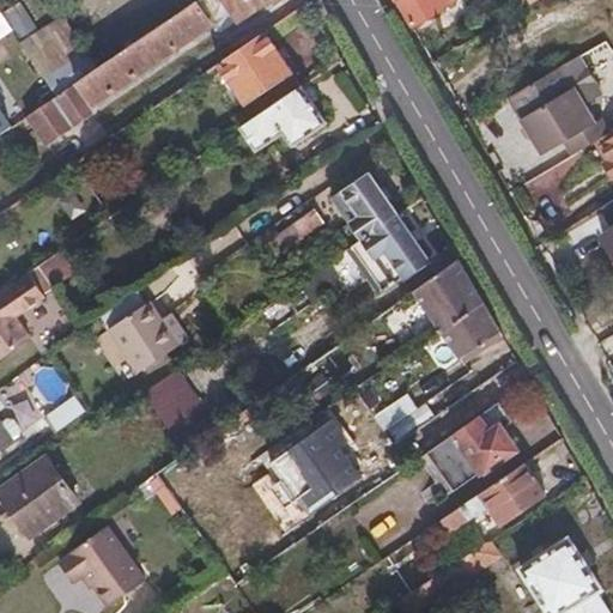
[(198,0),(29,115),(48,144),(93,113),(93,105),(212,25),(216,30),(219,30),(225,29),(263,4),(268,8),(279,0),(198,0)]
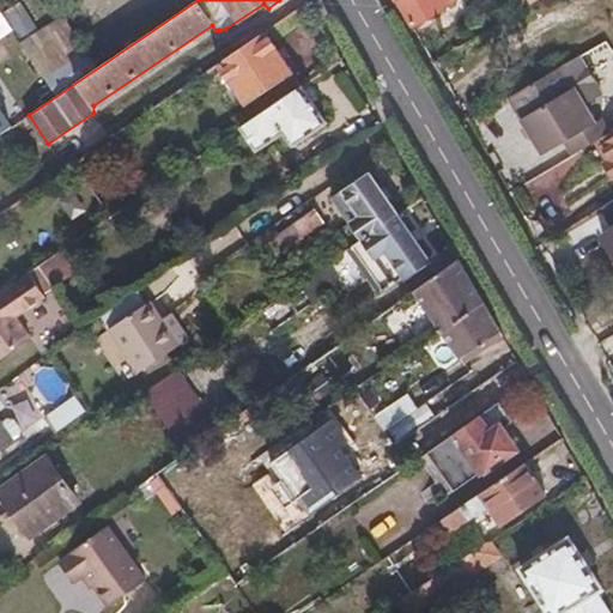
[(395,0),(412,26),(442,8),(441,6),(451,0),(395,0)]
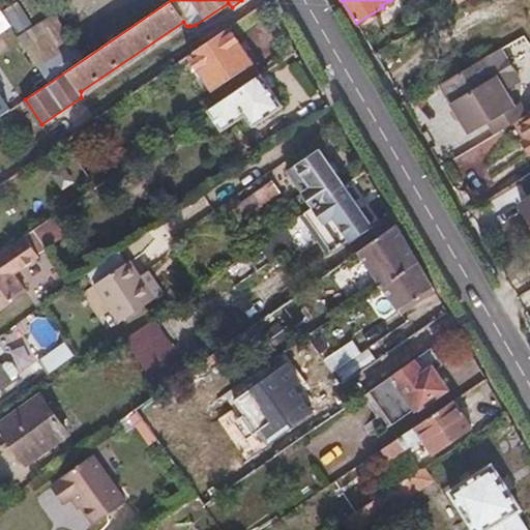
[(262,76),(230,28),(187,57),(219,105),(262,76)]
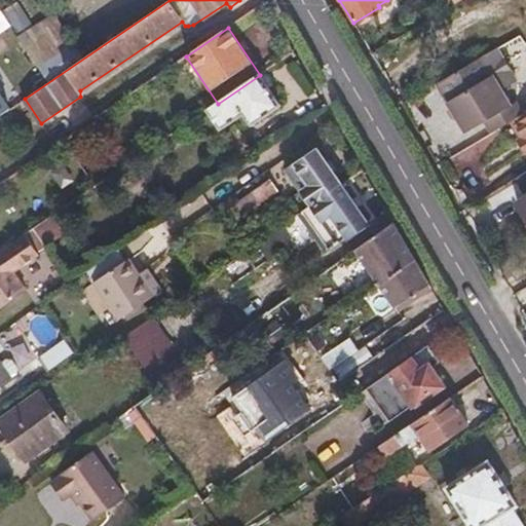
[(486,118),(512,104),(502,87),(518,78),(498,45),(437,81),(465,130),(486,118)]
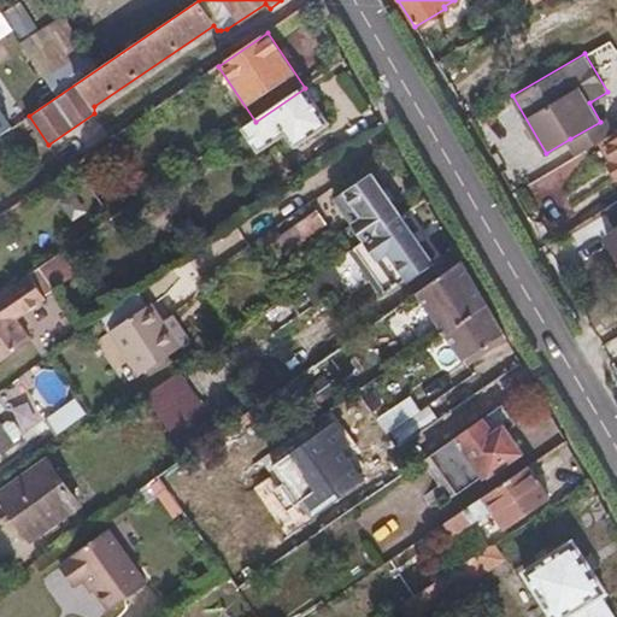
[(256,122),(244,129),(260,152),(286,134),(295,147),(329,124),(305,88),(256,122)]
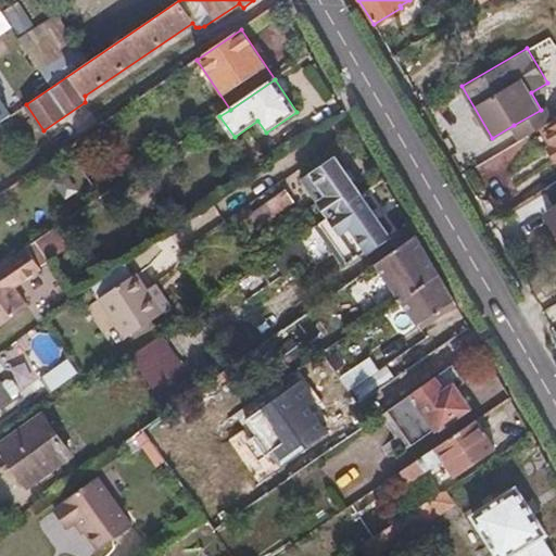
[(0,121),(11,113),(0,97),(0,121)]
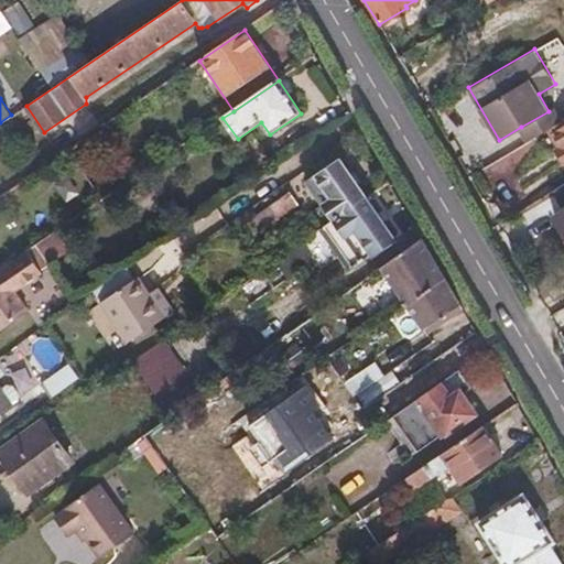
[(521,127),(530,142),(548,131),(563,122),(554,108),(549,111),(521,127)]
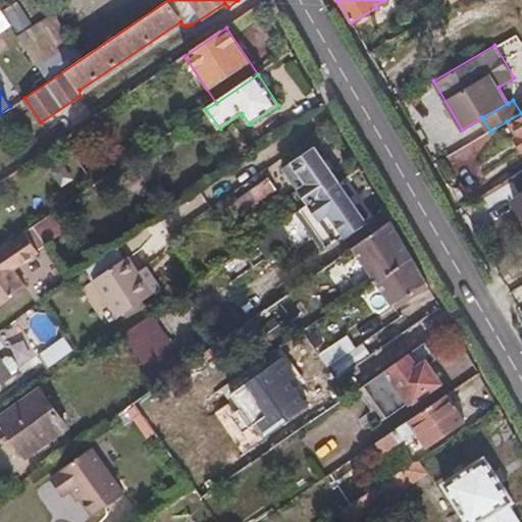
[(521,111),(521,113),(507,121),(517,138),(521,145),(521,111)]
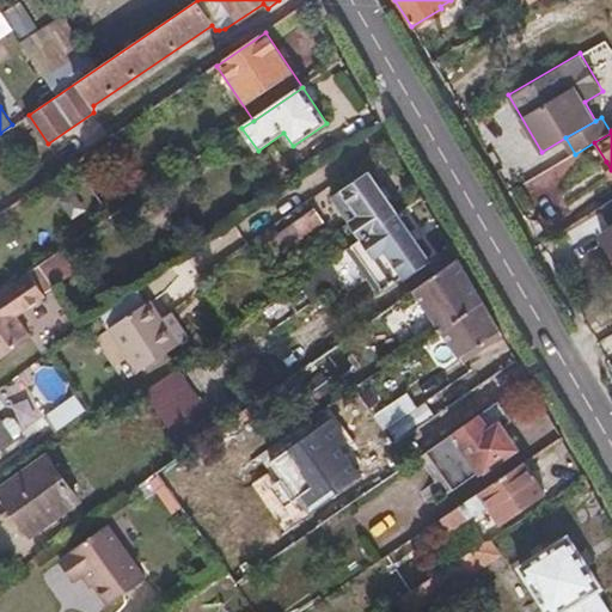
[(335,196),(363,238),(398,214),(369,172),(335,196)]
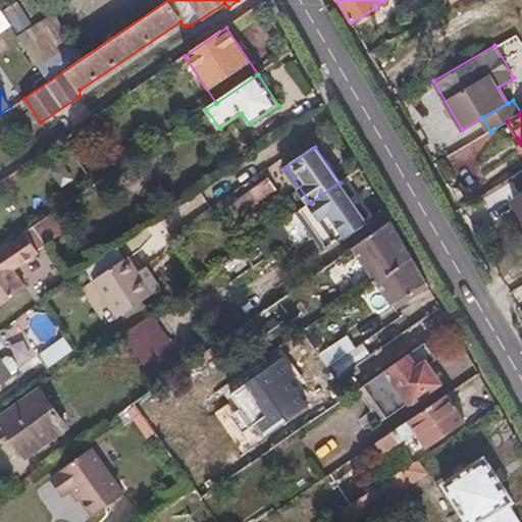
[(268,178),(238,199),(244,209),(275,189),(268,178)]
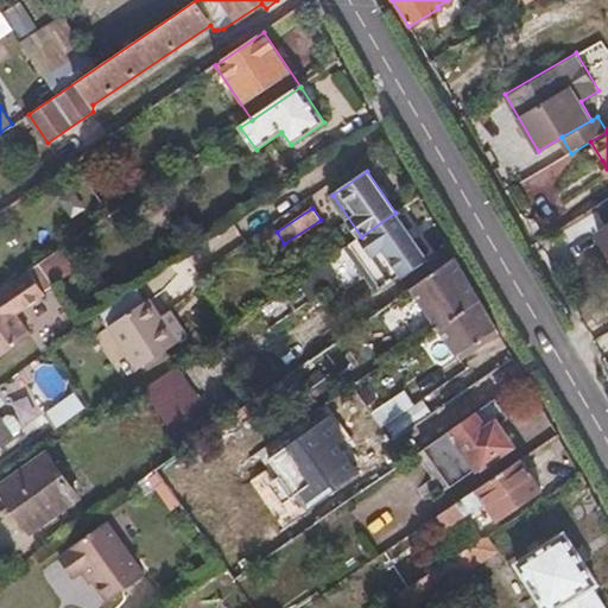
[(361,236),(350,244),(381,289),(426,259),(396,213),(361,236)]
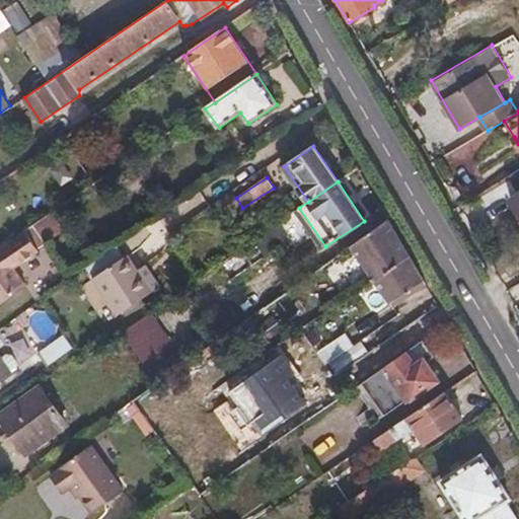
[(231,217),(242,208),(236,198),(224,207),(231,217)]
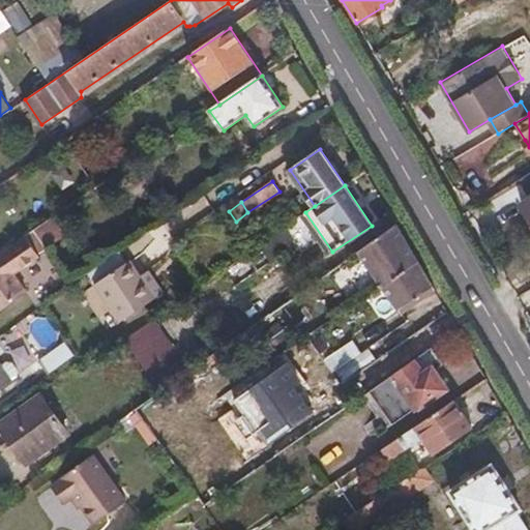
[(398,224),(359,252),(400,310),(434,286),(398,224)]
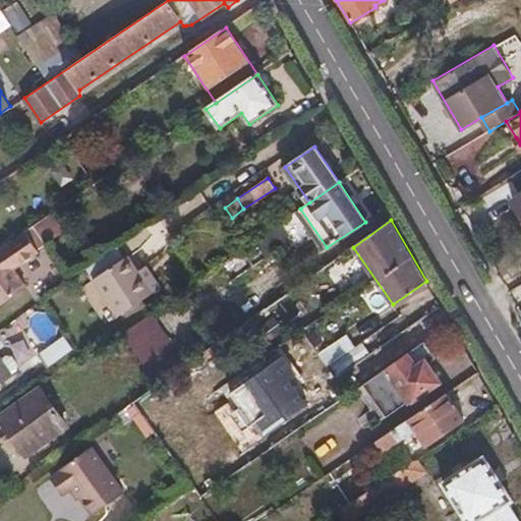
[(256,240),(269,257),(292,242),(280,223),(256,240)]
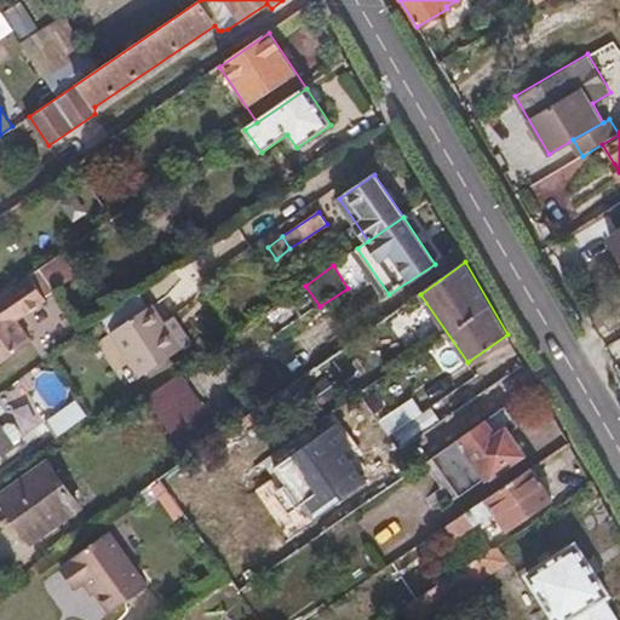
[(46,298),(55,292),(39,270),(30,276),(46,298)]
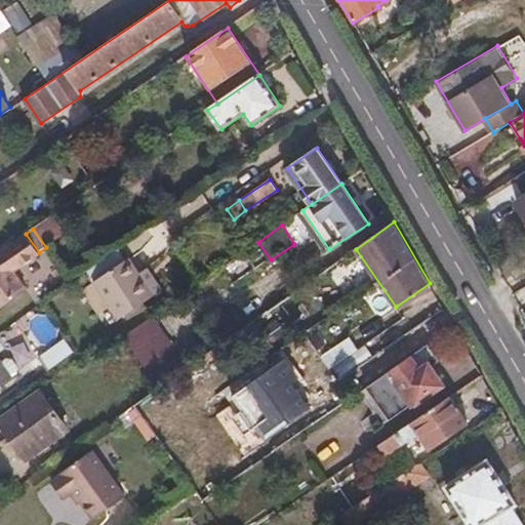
[(0,306),(29,285),(16,268),(39,252),(26,234),(4,249),(0,251),(0,306)]
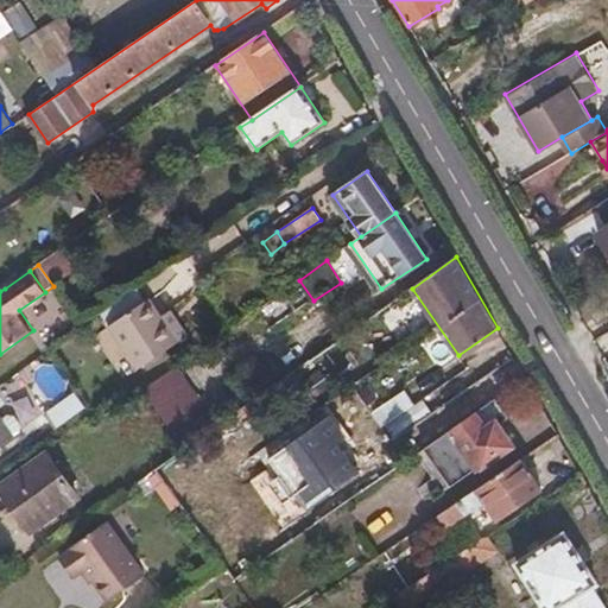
[(314,301),(299,280),(257,309),(271,330),(314,301)]
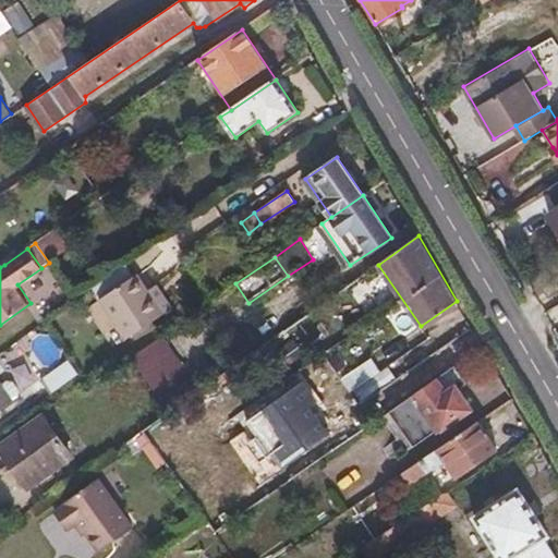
[(125,267),(96,287),(104,299),(101,301),(128,340),(162,315),(137,277),(133,278),(125,267)]
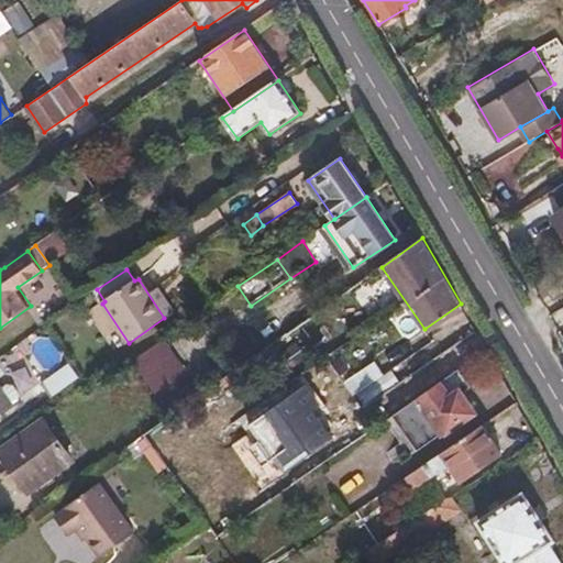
[(163,339),(131,361),(170,417),(201,395),(163,339)]
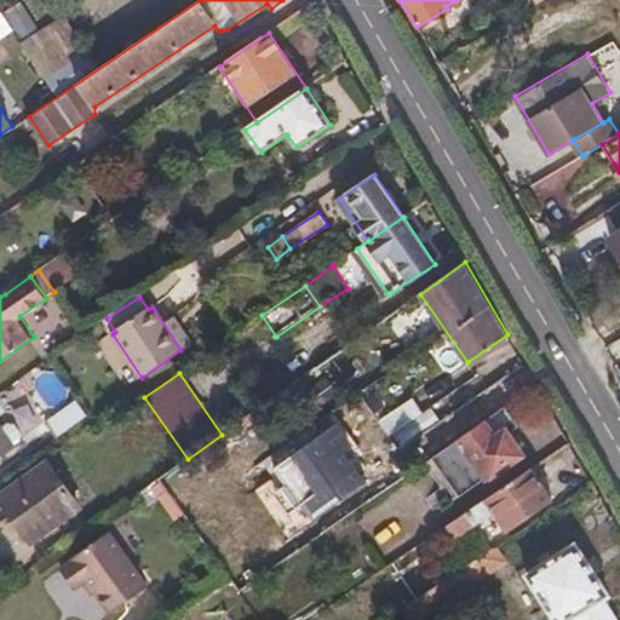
[(413,399),(379,422),(390,437),(424,413),(413,399)]
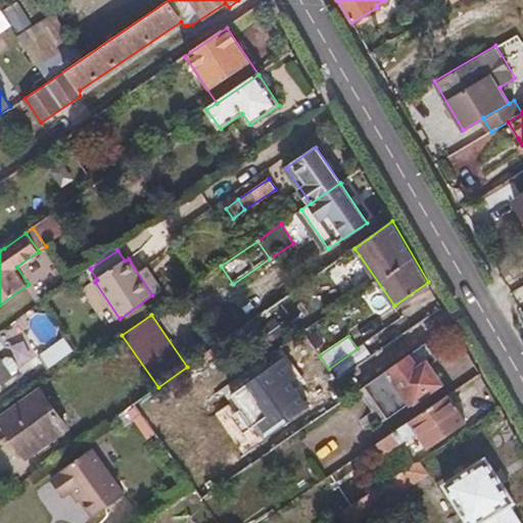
[(39,357),(48,370),(76,351),(66,337),(39,357)]
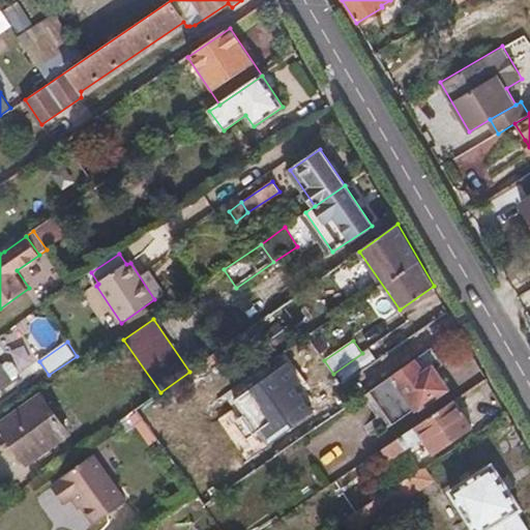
[(432,348),(370,391),(393,424),(445,389),(434,373),(444,364),(432,348)]
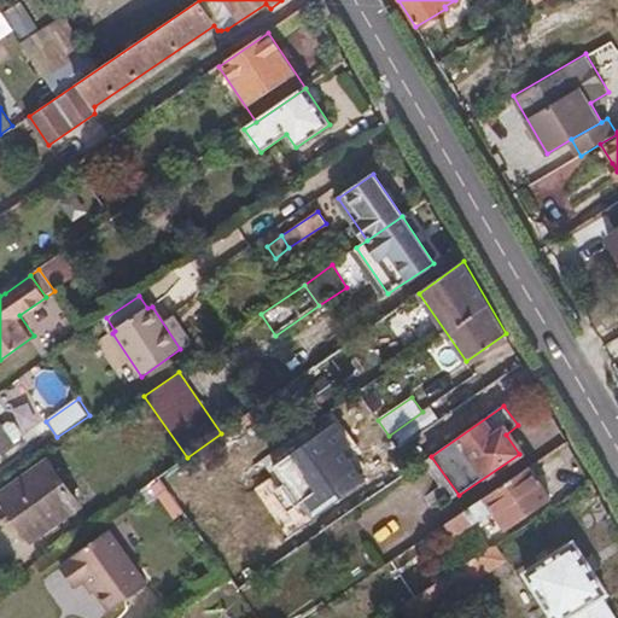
[(349,445),(333,424),(274,466),(286,483),(281,485),(296,506),(301,502),(313,519),(365,482),(342,449),(349,445)]
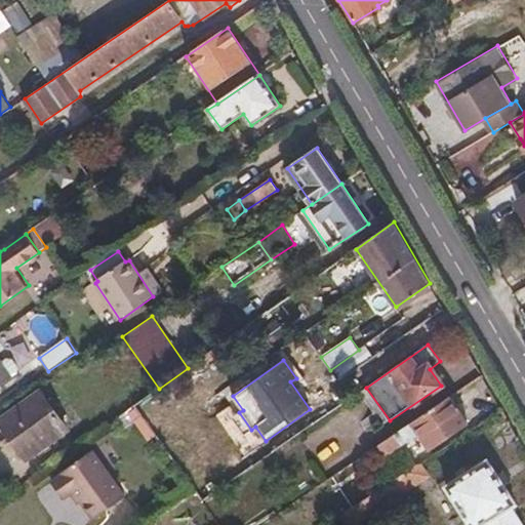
[(39,393),(0,420),(0,422),(26,459),(66,430),(39,393)]
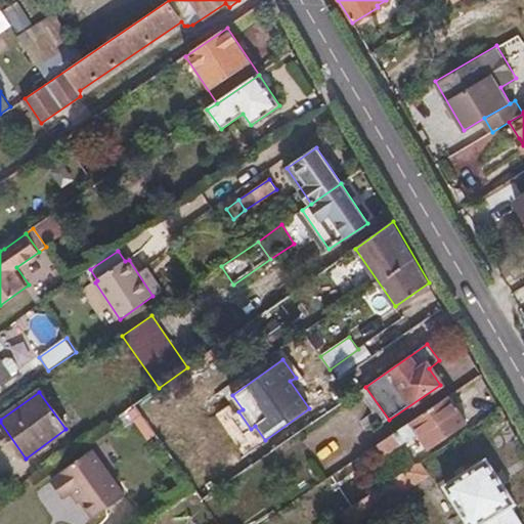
[(467,421),(450,395),(379,444),(386,454),(420,432),(430,446),(467,421)]
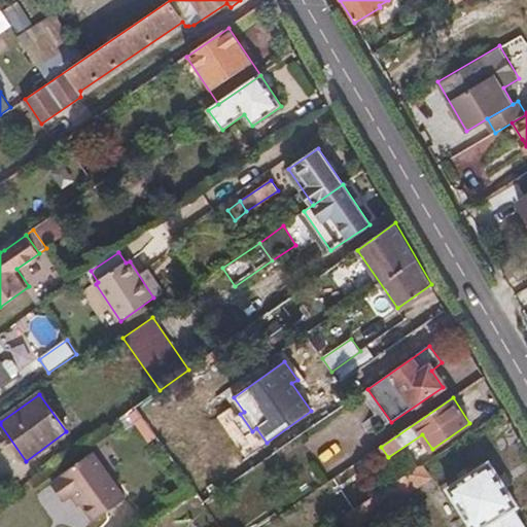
[(157,410),(142,420),(155,437),(170,427),(157,410)]
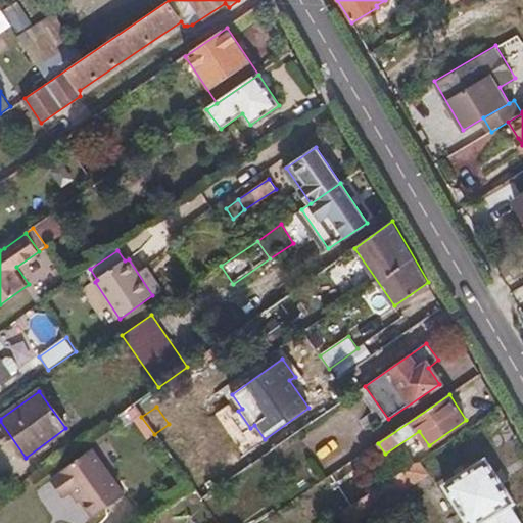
[(123,497),(90,452),(58,474),(59,476),(49,483),(61,500),(72,491),(91,520),(123,497)]
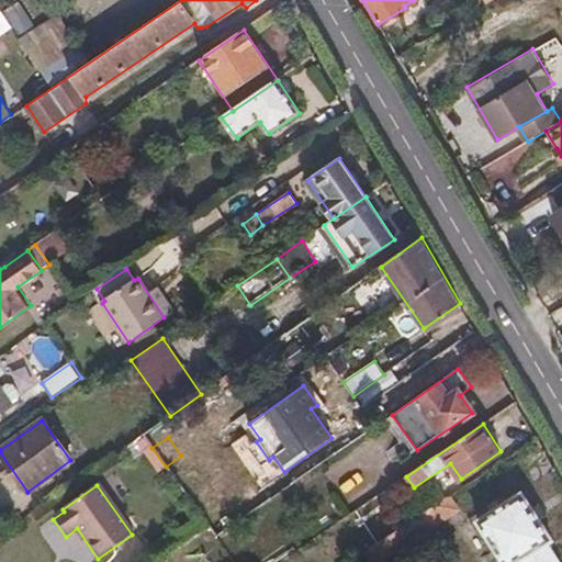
[(559,561),(548,542),(552,539),(521,494),(479,521),(505,561),(559,561)]
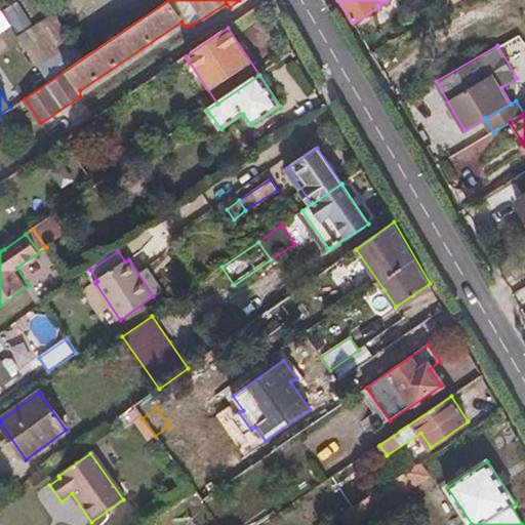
[(429,476),(421,465),(374,496),(381,508),(429,476)]
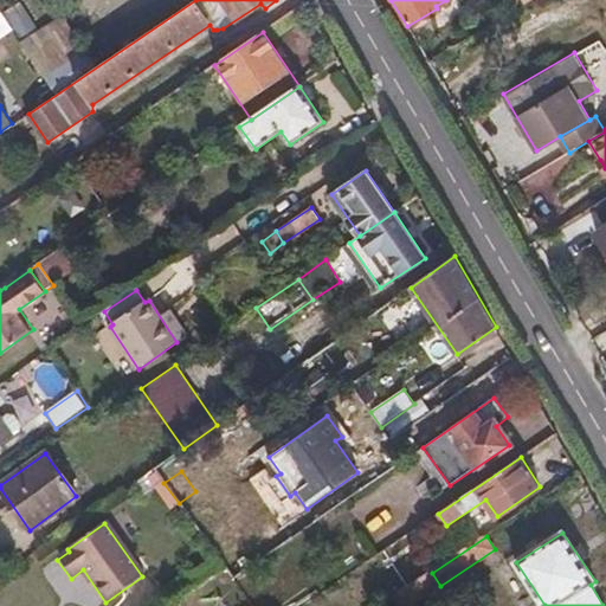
[(403,605),(408,605),(440,586),(432,573),(397,597),(403,605)]
